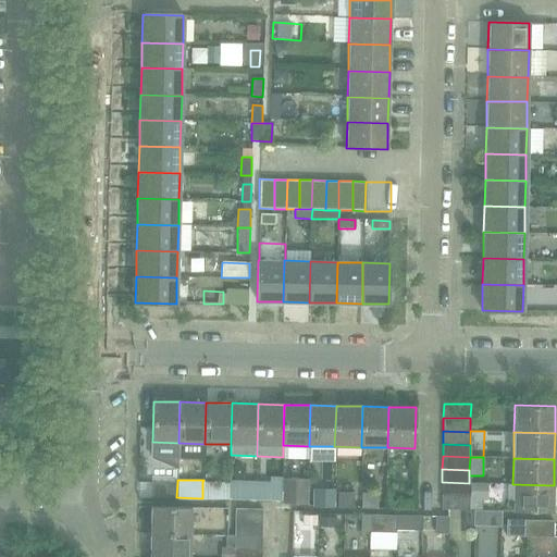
[(177,482),(151,481),(151,497),(176,497),(177,482)]
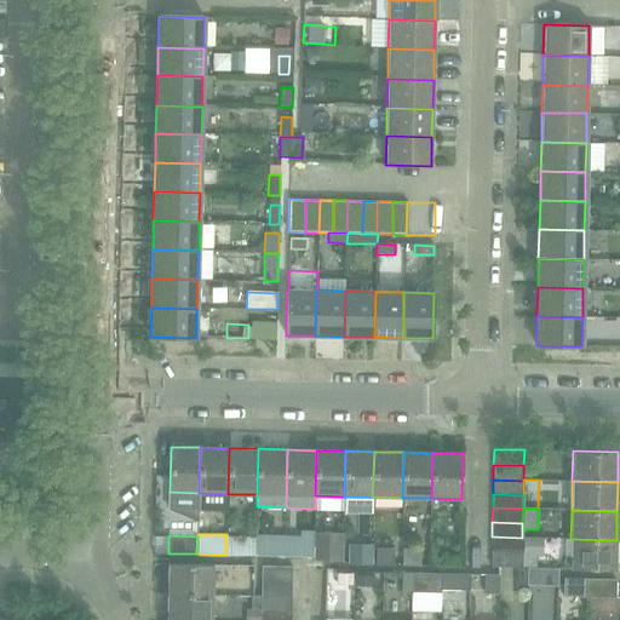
[(256,537),(225,537),(225,555),(254,555),(256,537)]
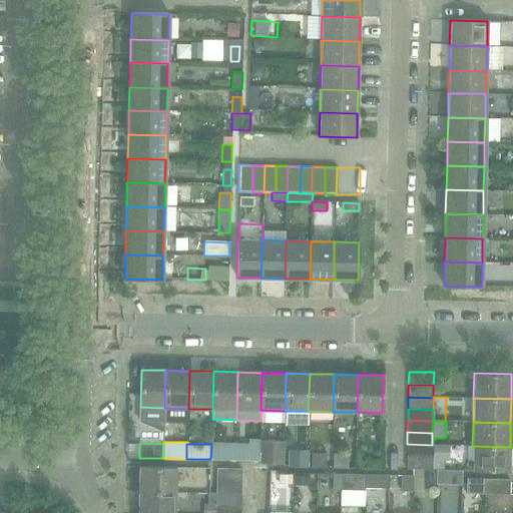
[(235,445),(211,444),(210,459),(235,460),(235,445)]
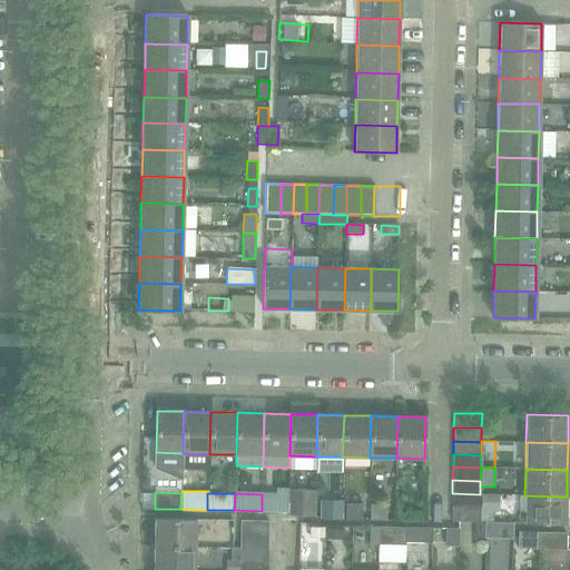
[(452,493),(452,507),(480,507),(480,494),(452,493)]
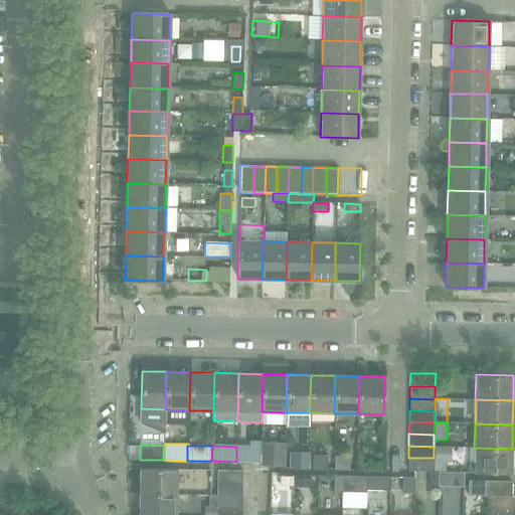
[(261,447),(236,447),(236,462),(260,462),(261,447)]
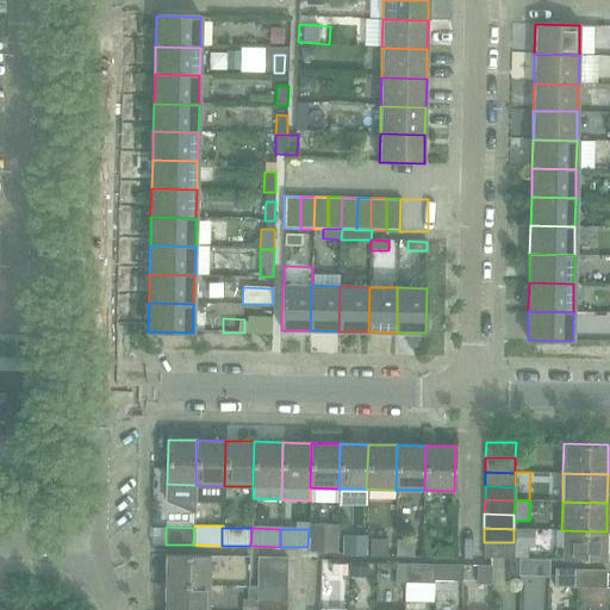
[(337,529),(309,529),(307,547),(337,547),(337,529)]
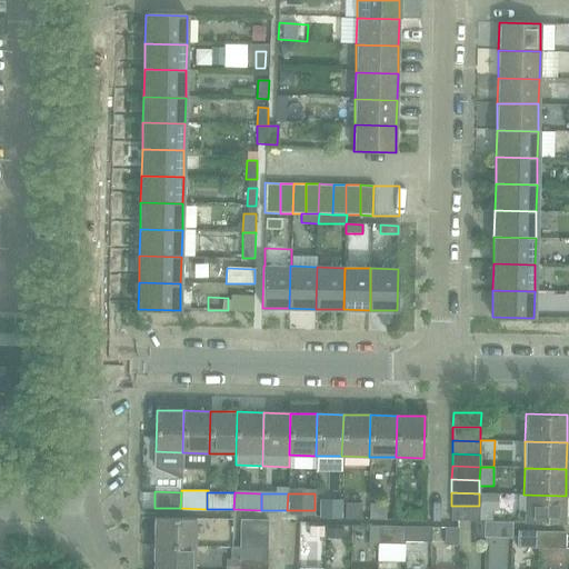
[(566,496),(523,495),(522,522),(565,522),(566,496)]
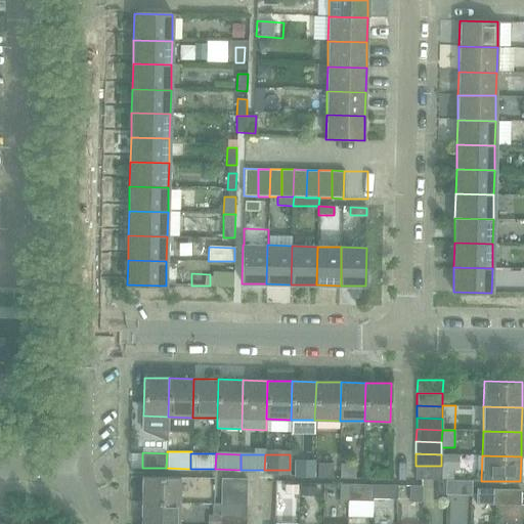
[(301,477),(314,477),(315,463),(301,463),(301,477)]
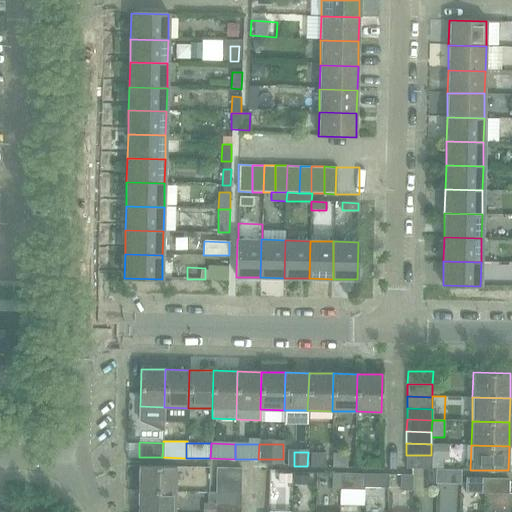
[(311,467),(325,467),(325,453),(311,452),(311,467)]
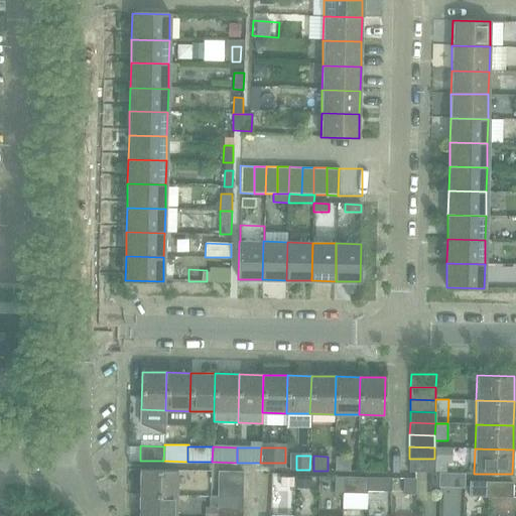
[(336,471),(350,471),(351,457),(335,457),(336,471)]
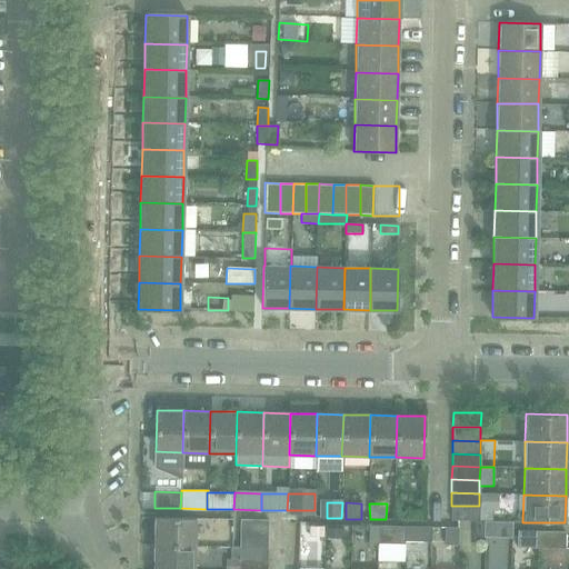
[(479,506),(451,506),(450,520),(458,520),(462,520),(479,520),(479,509),(479,506)]
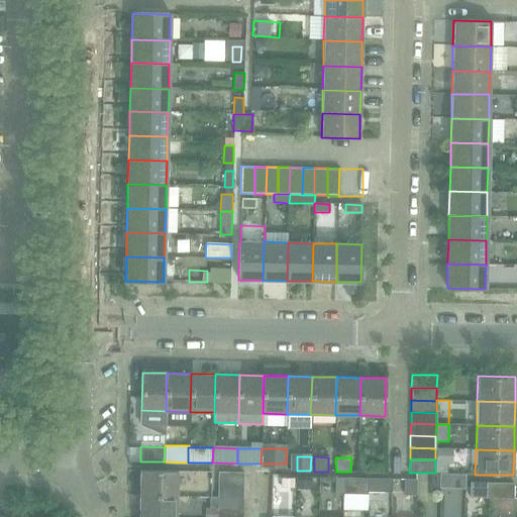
[(282,497),(282,466),(263,467),(264,497),(282,497)]
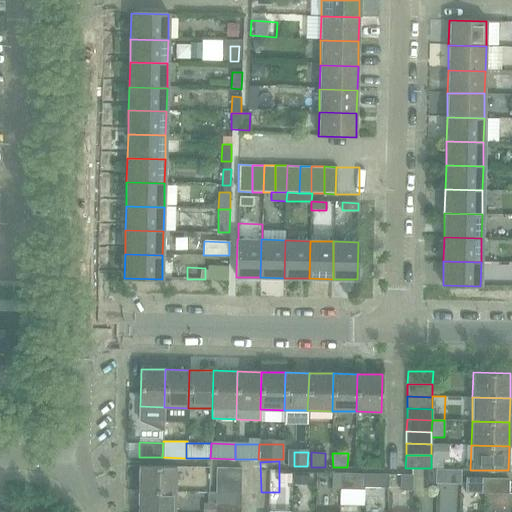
[(138,466),(138,490),(176,491),(176,467),(138,466)]
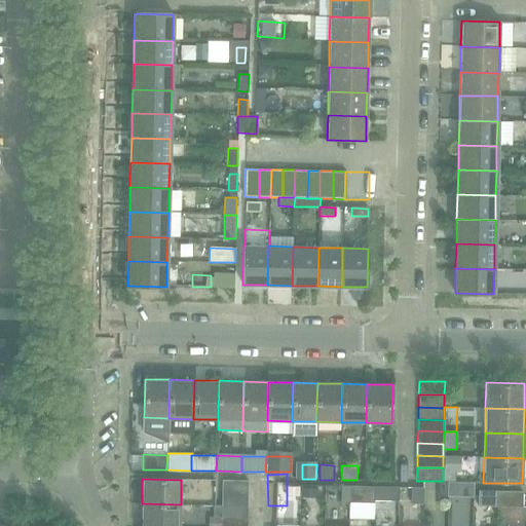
[(248,481),(222,481),(222,493),(248,493),(248,481)]
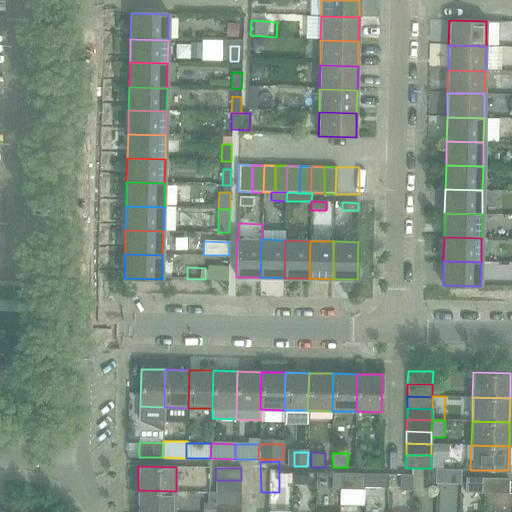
[(416,468),(412,468),(412,475),(401,475),(400,490),(416,490),(416,468)]
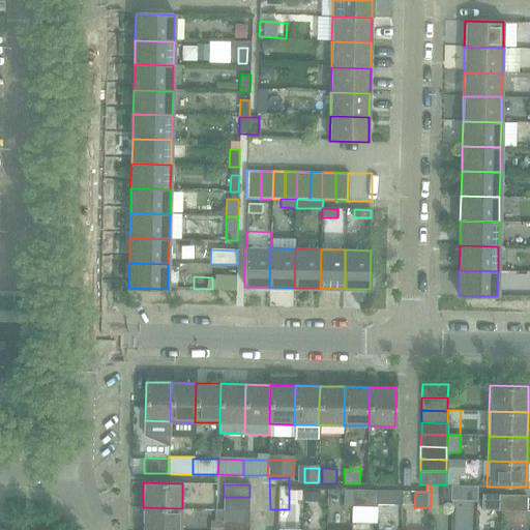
[(353,490),(352,506),(377,506),(377,503),(377,491),(353,490)]
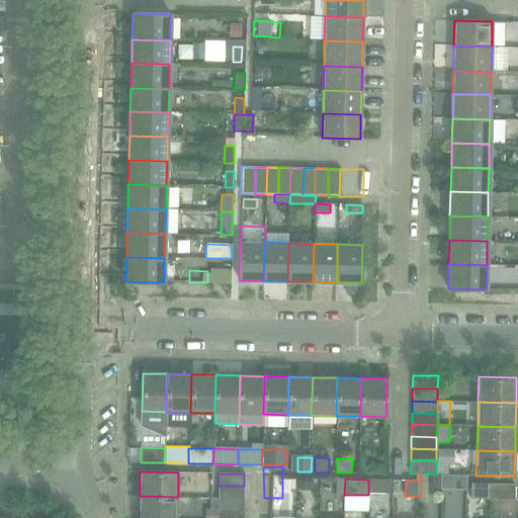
[(394,480),(368,480),(368,492),(393,493),(394,480)]
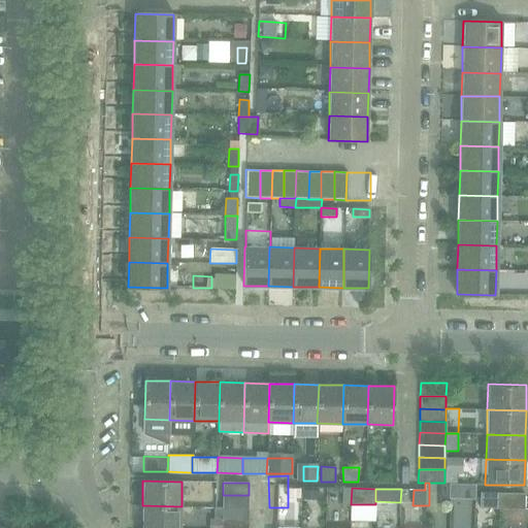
[(481,507),(499,508),(499,492),(481,492),(481,507)]
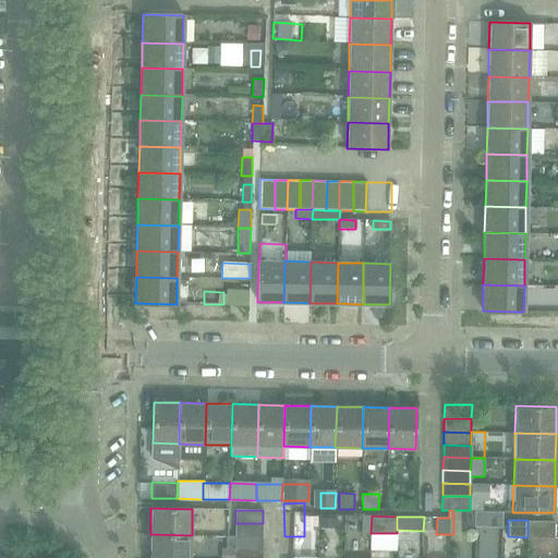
[(528,520),(528,537),(553,537),(553,521),(528,520)]
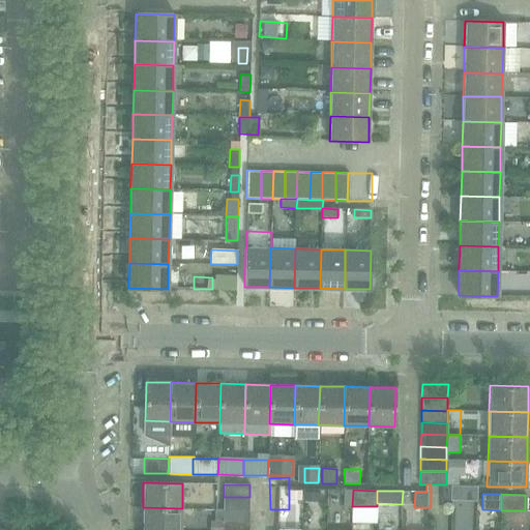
[(249,497),(224,497),(224,509),(249,509),(249,497)]
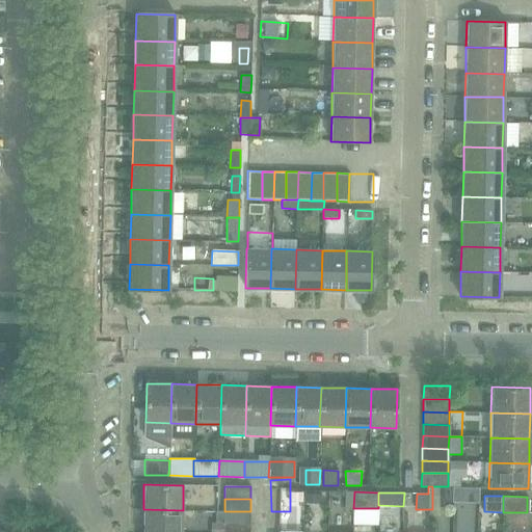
[(143,509),(142,531),(182,531),(183,510),(143,509)]
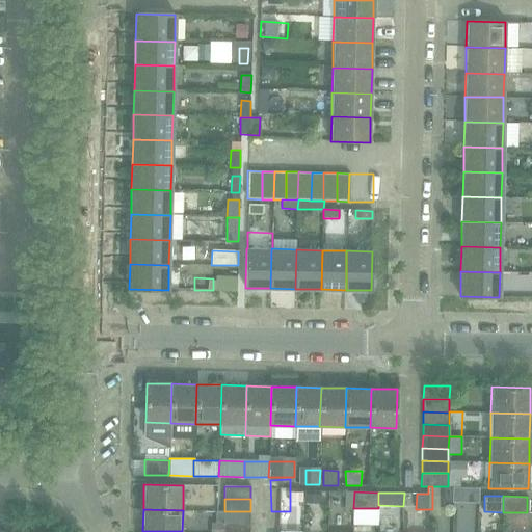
[(250,511),(224,511),(223,524),(249,524),(250,511)]
